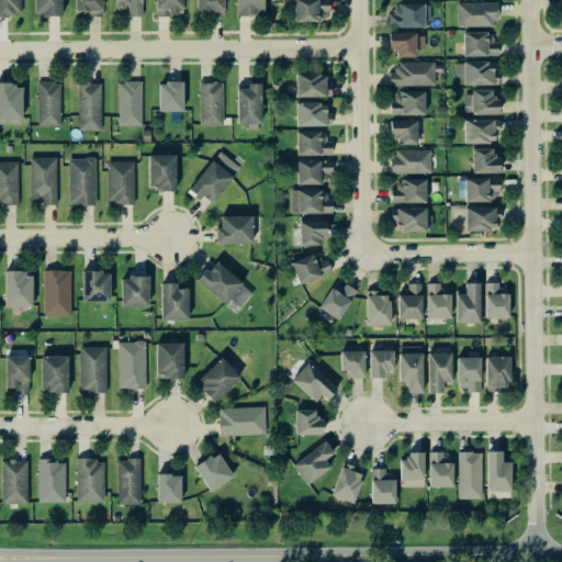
[(0,0),(0,14),(21,14),(20,0),(0,0)]
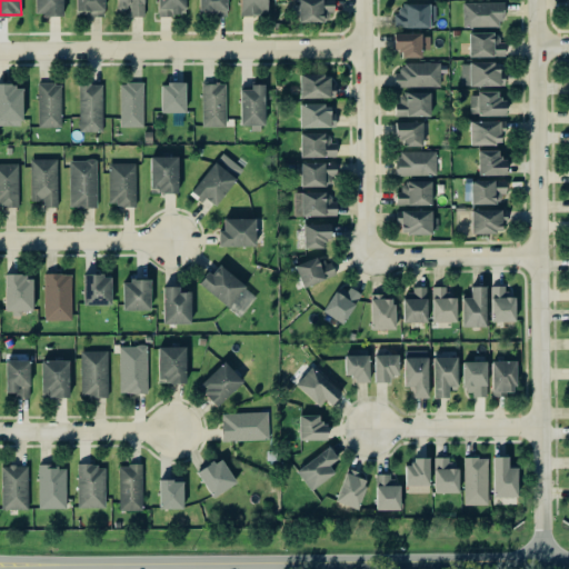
[(61,0),(33,0),(35,15),(62,15),(61,0)]
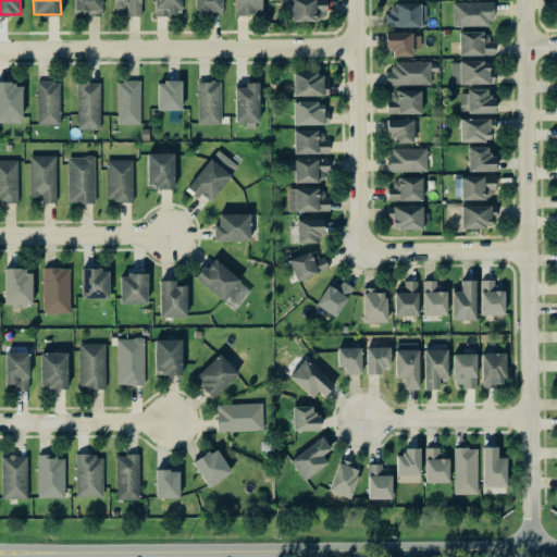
[(100,0),(73,0),(74,14),(101,14),(100,0)]
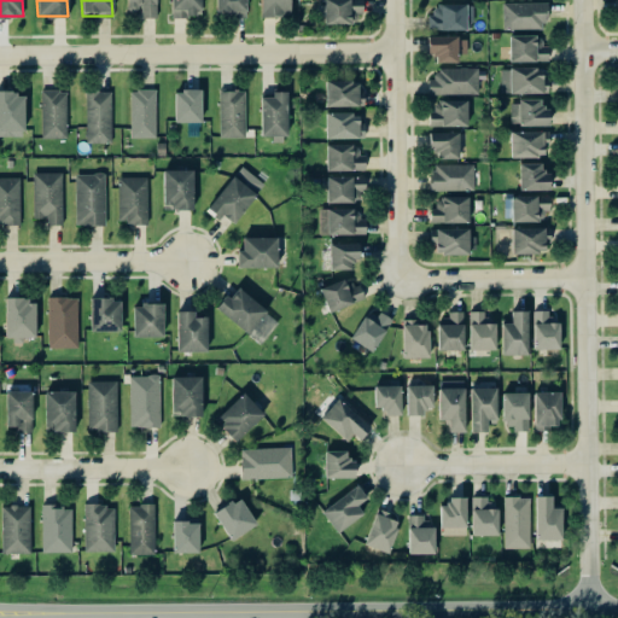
[(156,0),(126,0),(126,10),(140,10),(140,17),(156,17),(156,0)]
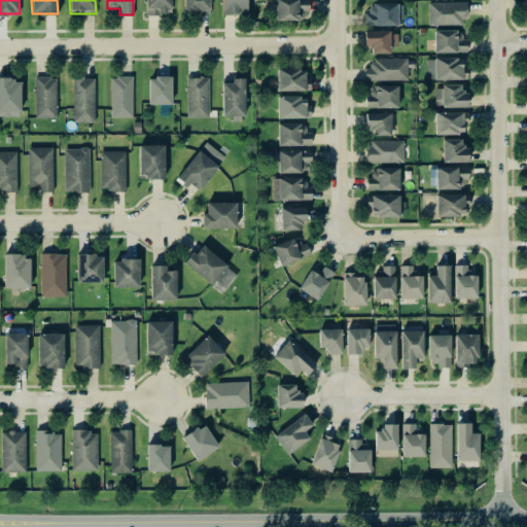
[(171,12),(170,0),(144,0),(145,12),(171,12)]
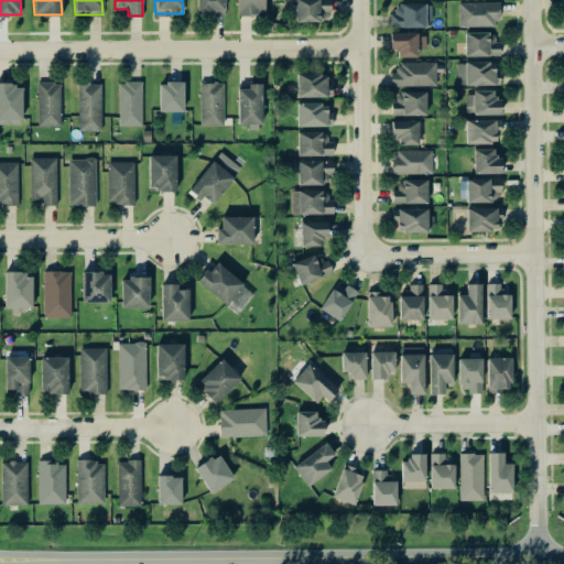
[(224,14),(224,0),(196,0),(196,14),(224,14)]
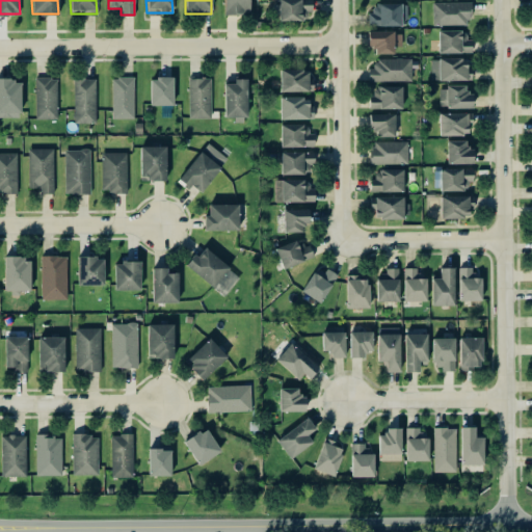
[(248,0),(223,0),(223,14),(249,14),(248,0)]
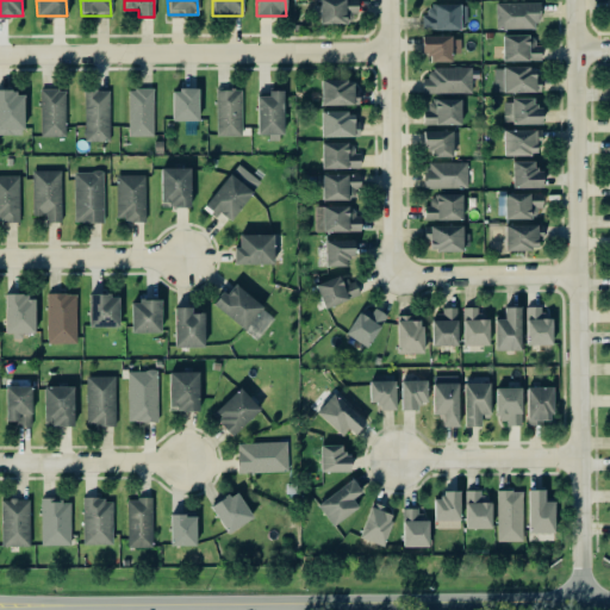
[(318,0),(319,23),(355,22),(354,0),(318,0)]
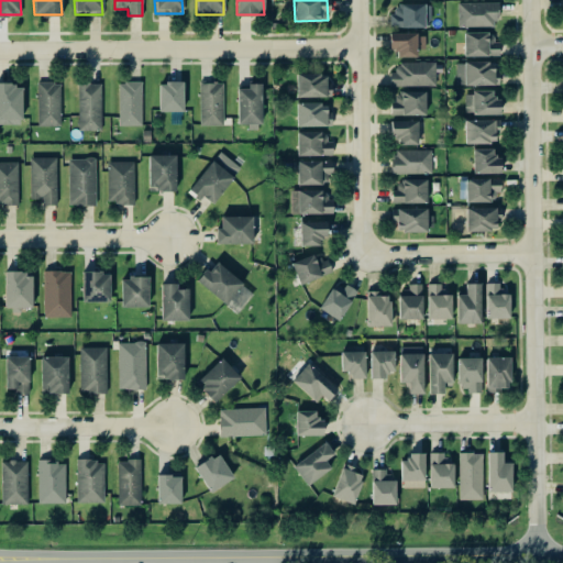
[(497,2),(457,1),(456,26),(496,26),(497,2)]
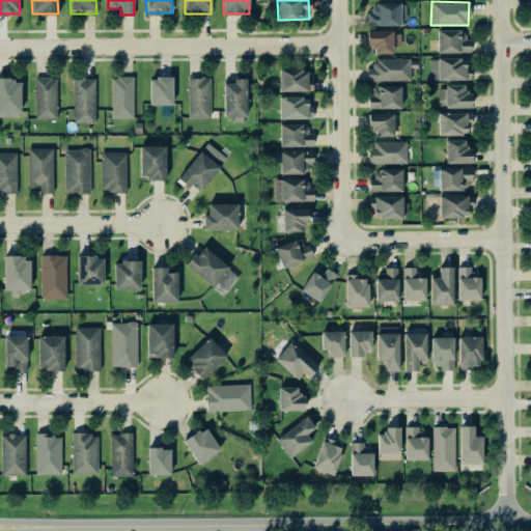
[(366,25),(404,25),(404,3),(373,2),(373,11),(366,11),(366,25)]
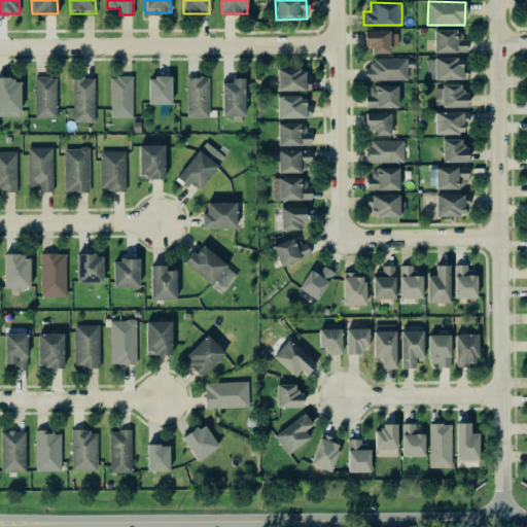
[(433,53),(466,51),(466,38),(459,38),(459,29),(433,30),(433,53)]
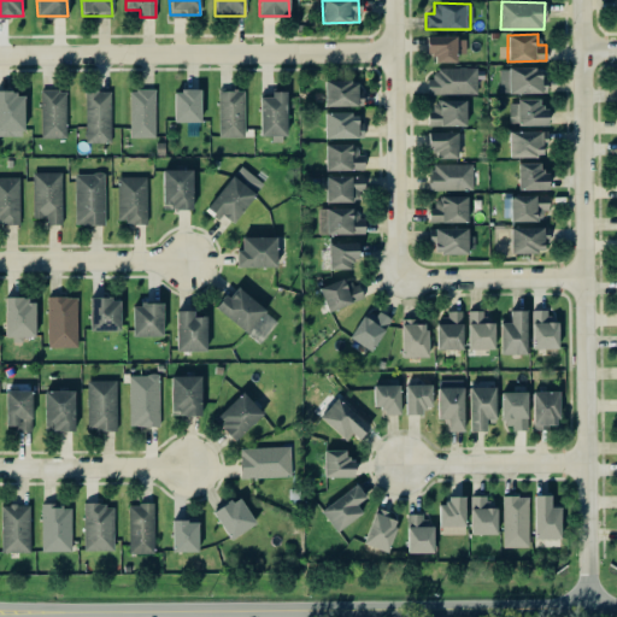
[(428,36),(429,63),(456,62),(456,53),(465,53),(464,36),(428,36)]
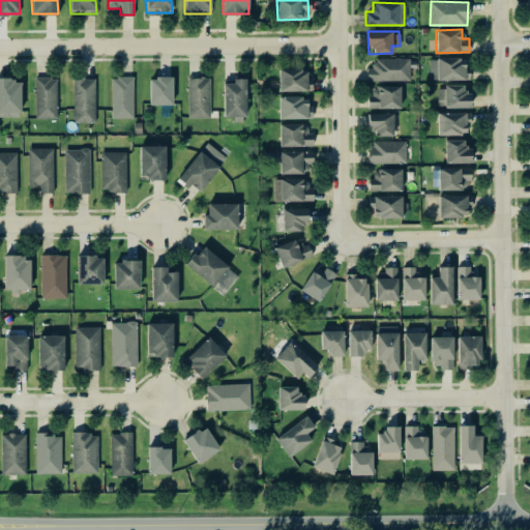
[(409,57),(373,58),(373,67),(366,67),(366,81),(409,80),(409,57)]
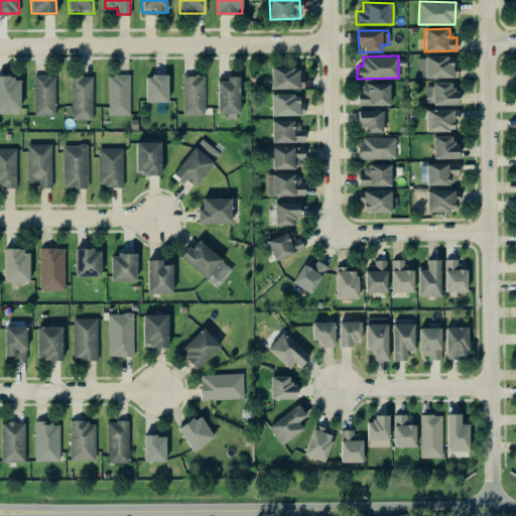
[(417,56),(417,78),(457,77),(457,69),(453,69),(452,55),(417,56)]
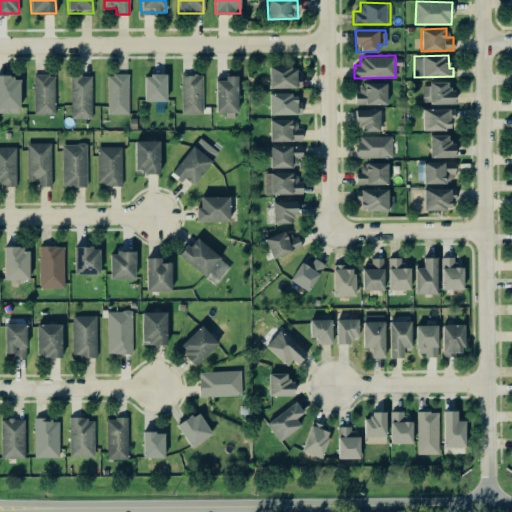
[(269,88),(297,88),(297,66),(269,66),(269,88)]
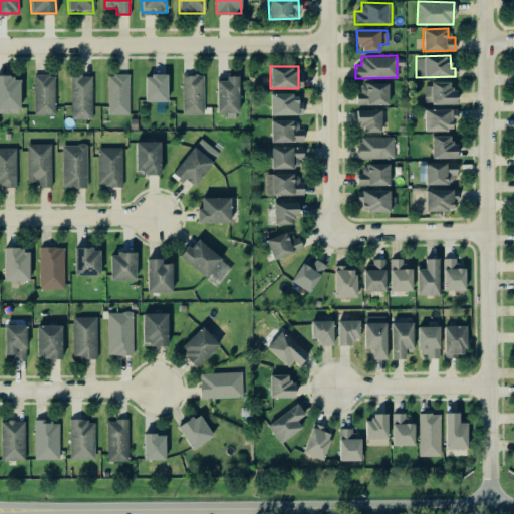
[(33,74),(34,114),(55,113),(54,74),(33,74)]
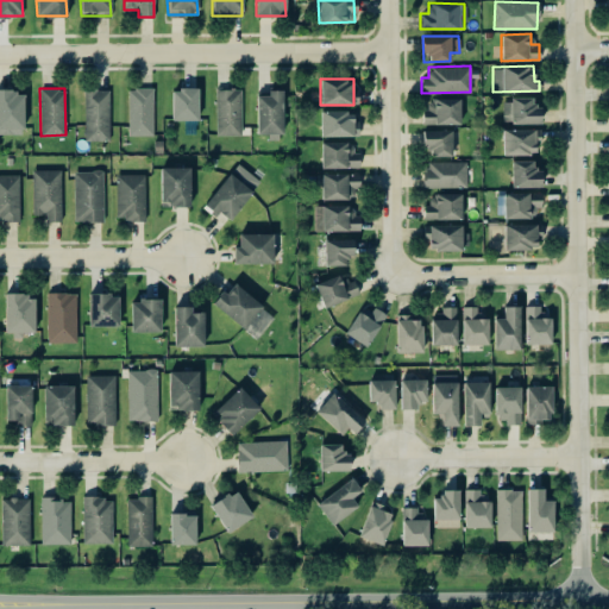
[(127,88),(127,135),(152,135),(152,88),(127,88)]
